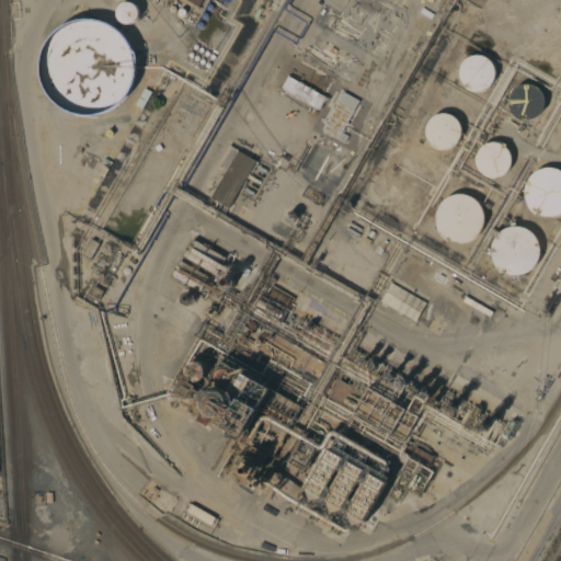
[(127,24),(126,24),(124,23),(122,23),(121,22),(118,21),(117,19),(117,18),(116,15),(116,13),(116,11),(116,10),(117,8),(118,6),(119,4),(122,3),(123,2),(125,2),(127,1),(128,1),(130,2),(133,3),(134,4),(136,6),(137,7),(138,9),(138,11),(138,12),(138,14),(138,16),(137,18),(136,20),(135,21),(134,22),(132,23),(129,24),(127,24)]
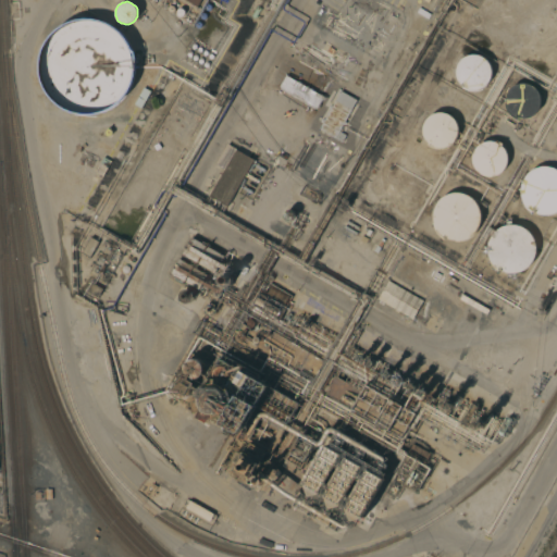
[(256,17),(251,15),(256,7),(260,9),(256,17)]
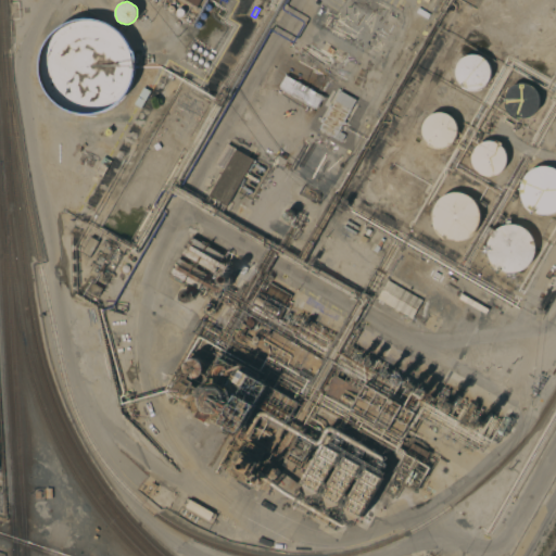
[(102,113),(93,115),(85,116),(76,115),(68,113),(61,109),(54,104),(48,98),(43,91),(39,84),(37,75),(37,66),(38,58),(40,50),(43,42),(49,35),(54,29),(62,25),(70,21),(77,19),(86,19),(95,19),(102,22),(110,25),(117,30),(123,36),(128,43),(131,51),(134,59),(134,67),(134,76),(131,84),(127,92),(123,99),(116,104),(110,110),(102,113)]
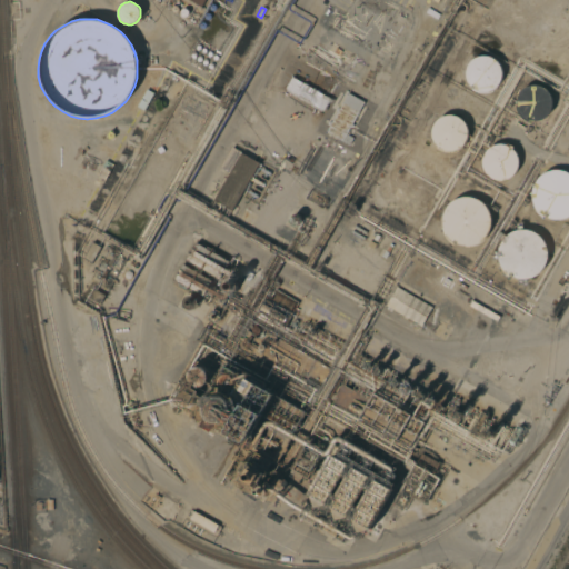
[(486,92),(482,92),(479,92),(477,91),(473,90),(471,88),(469,86),(468,83),(467,80),(466,77),(466,75),(466,71),(467,68),(468,66),(470,62),(472,60),(475,59),(477,58),(480,57),(483,57),(487,57),(489,58),(492,59),(495,61),(497,63),(499,66),(500,69),(500,71),(500,75),(500,78),(499,81),(498,83),(497,86),(495,88),(491,90),(489,91),(486,92)]
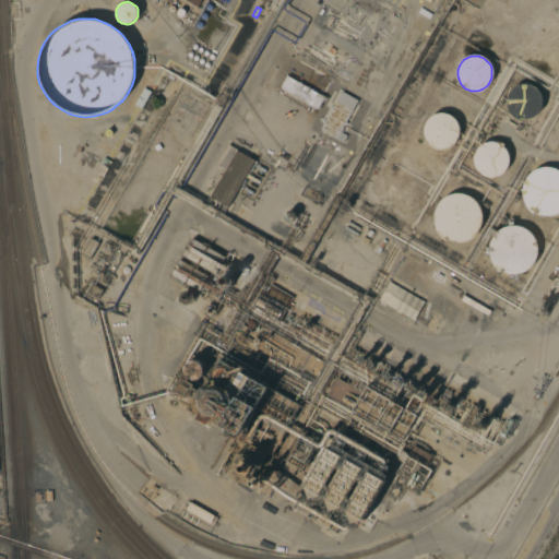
[(537,114),(534,116),(532,117),(528,118),(525,119),(522,118),(519,118),(515,116),(513,115),(511,113),(509,109),(508,106),(507,103),(507,99),(507,97),(508,94),(509,91),(511,87),(513,85),(515,84),(519,82),(522,82),(525,81),(528,81),(532,82),(534,83),(537,85),(539,87),(542,91),(543,93),(544,96),(544,99),(544,103),(543,106),(542,109),(539,111),(537,114)]
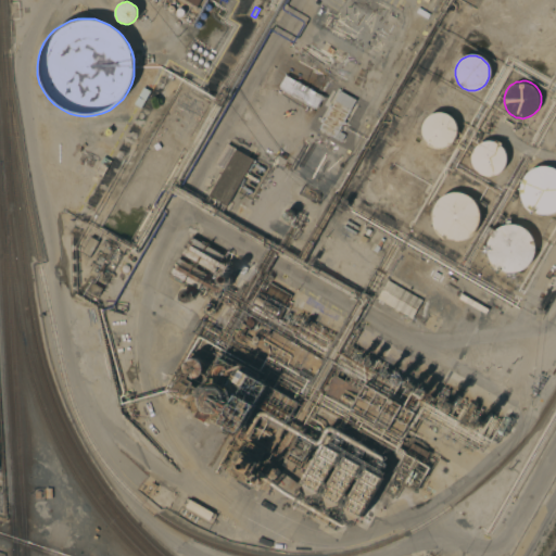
[(144,88),(151,91),(141,109),(135,104),(144,88)]
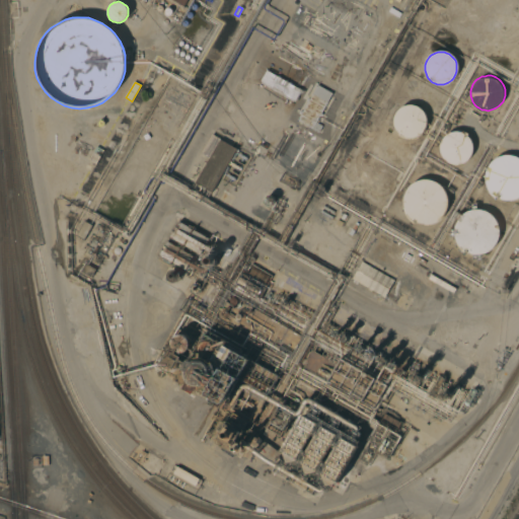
[(321,114),(322,115),(321,117),(320,116),(316,123),(321,126),(318,132),(297,120),(301,115),(299,114),(301,110),(302,112),(312,94),(317,85),(332,93),(321,114)]
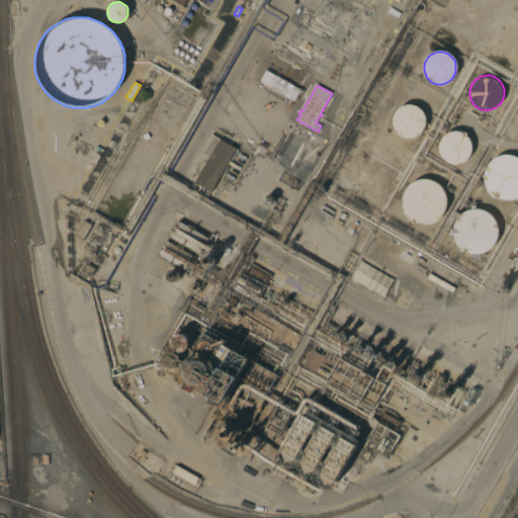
[(418,135),(416,136),(413,137),(410,138),(407,138),(405,138),(402,137),(399,135),(397,134),(395,131),(394,128),(393,125),(392,123),(392,120),(393,117),(394,114),(395,112),(397,110),(399,108),(401,106),(404,105),(407,105),(409,105),(412,105),(415,106),(417,107),(420,109),(421,111),(423,114),(424,116),(424,119),(425,122),(424,125),(423,127),(422,131),(420,133),(418,135)]
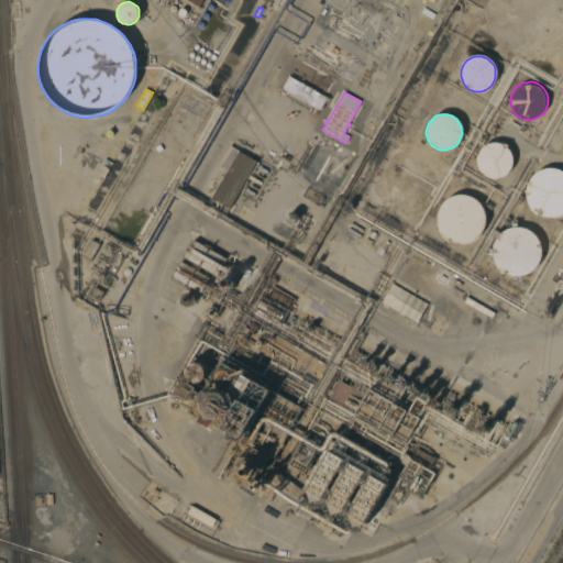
[(499,177),(496,178),(494,178),(490,178),(487,177),(484,175),(482,173),(479,170),(478,168),(477,165),(476,162),(476,158),(477,155),(478,153),(479,150),(482,147),(484,145),(487,144),(489,143),(493,142),(496,142),(499,143),(503,144),(505,145),(507,147),(509,150),(511,152),(512,155),(512,158),(512,162),(512,165),(511,167),(509,170),(507,173),(505,175),(503,176),(499,177)]
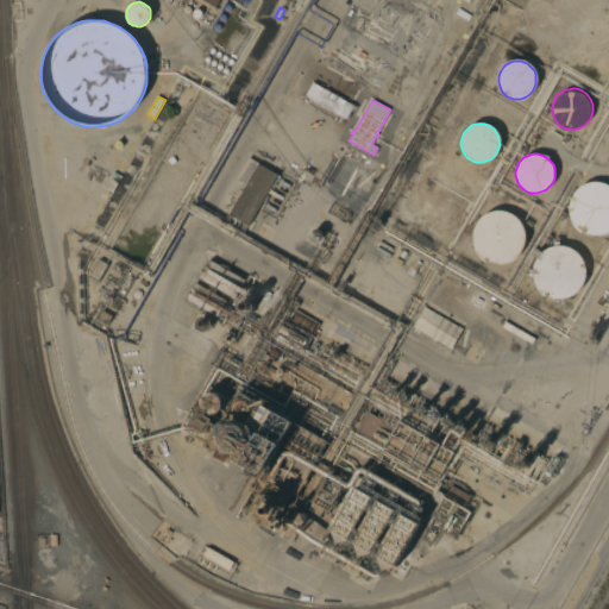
[(248,225),(228,214),(245,186),(236,180),(248,157),(258,163),(257,163),(277,175),(248,225)]
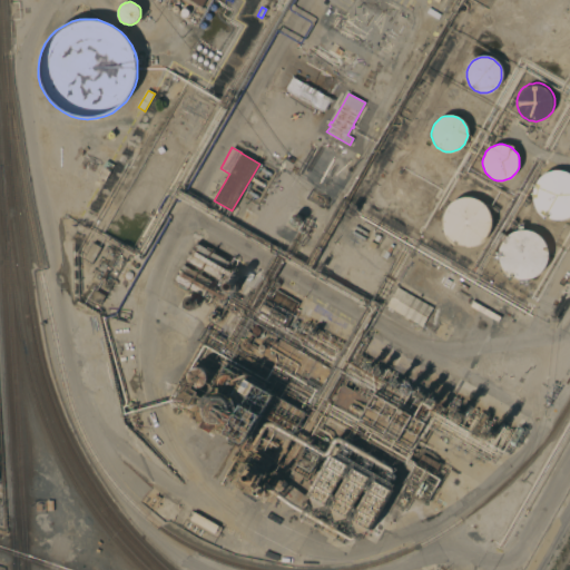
[(105,180),(97,176),(106,160),(114,165),(105,180)]
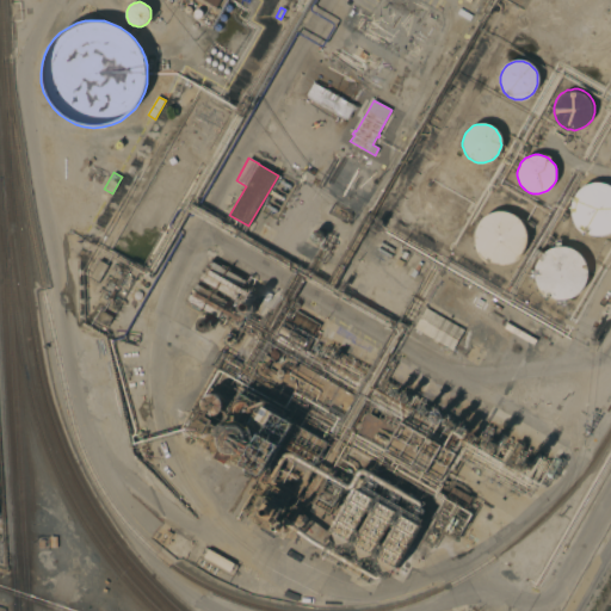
[(610,230),(608,232),(604,234),(599,234),(594,234),(591,233),(586,232),(582,229),(579,226),(576,223),(574,218),(573,215),(572,210),(572,205),(573,201),(574,197),(576,193),(580,190),(584,186),(587,185),(592,183),(596,183),(600,183),(605,184),(609,185),(610,186),(610,230)]
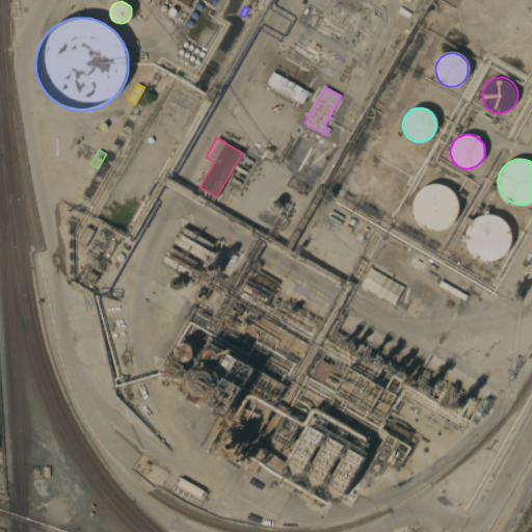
[(445,230),(441,231),(436,232),(432,231),(428,231),(425,229),(421,227),(418,223),(416,220),(414,217),(413,213),(411,209),(411,205),(413,201),(415,197),(417,193),(419,190),(422,188),(426,186),(430,185),(434,184),(437,184),(442,185),(446,186),(449,189),(452,191),(455,194),(457,198),(458,203),(458,207),(458,210),(458,214),(456,218),(454,221),(451,224),(448,228),(445,230)]
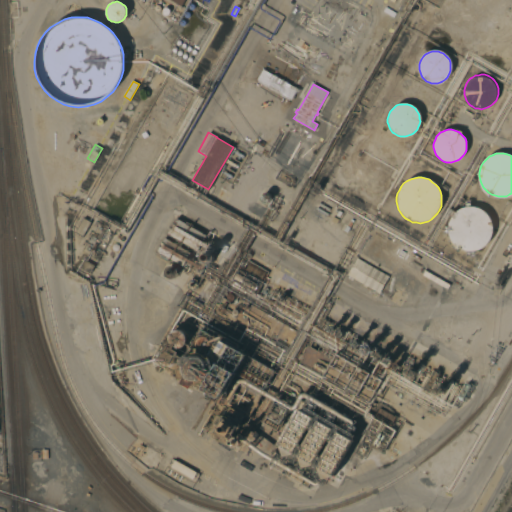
[(269,201),(267,202),(266,202),(264,201),(263,201),(262,200),(262,198),(262,197),(262,195),(263,194),(264,193),(266,193),(267,193),(268,193),(269,194),(270,195),(271,197),(271,199),(270,199),(269,201)]
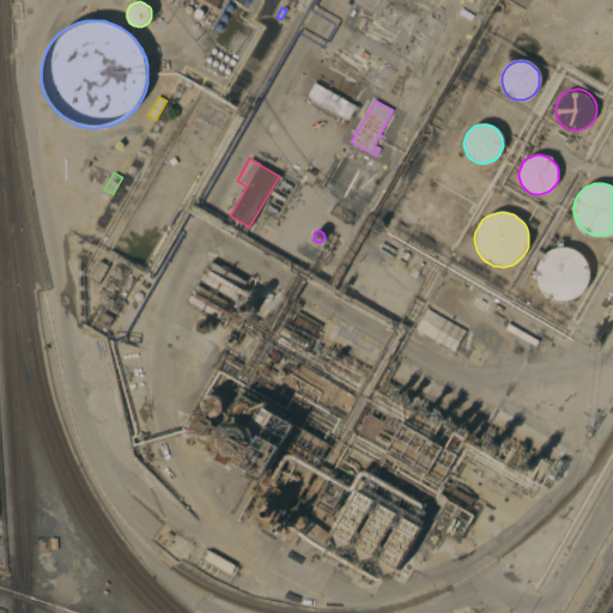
[(577,297),(572,299),(569,301),(564,302),(559,302),(554,301),(550,298),(545,296),(541,293),(539,289),(536,285),(535,280),(534,275),(534,271),(535,266),(538,261),(540,258),(542,254),(547,250),(551,248),(556,247),(560,247),(565,247),(570,248),(575,249),(578,252),(582,255),(584,259),(587,263),(589,267),(589,272),(589,277),(588,281),(587,286),(584,291),(581,295),(577,297)]
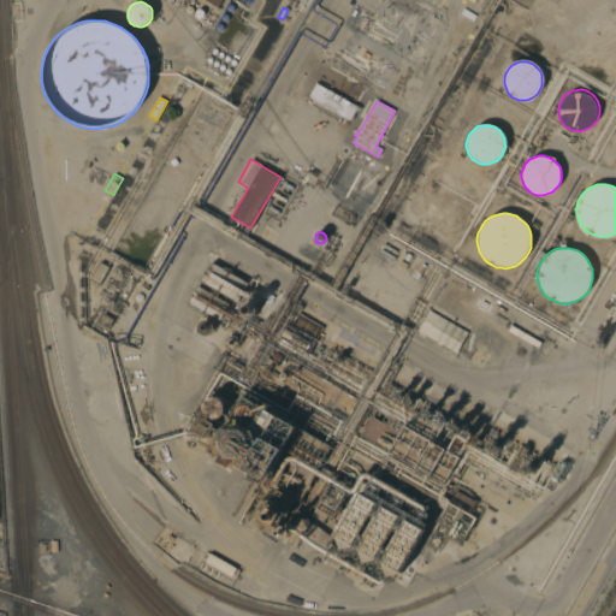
[(407,264),(403,270),(397,266),(401,260),(407,264)]
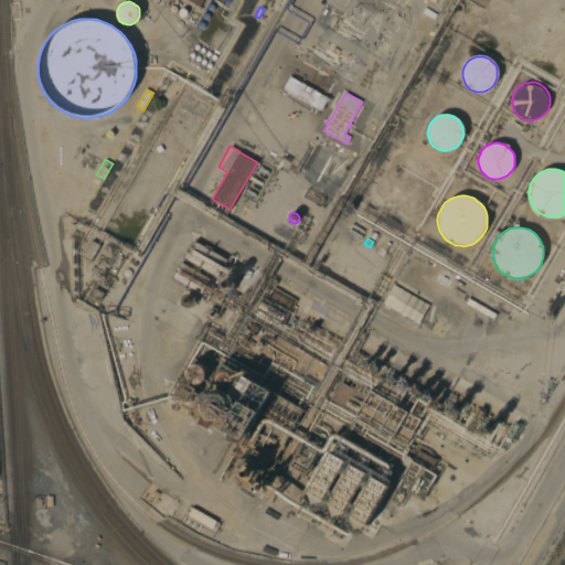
[(91,262),(82,256),(92,241),(99,245),(91,262)]
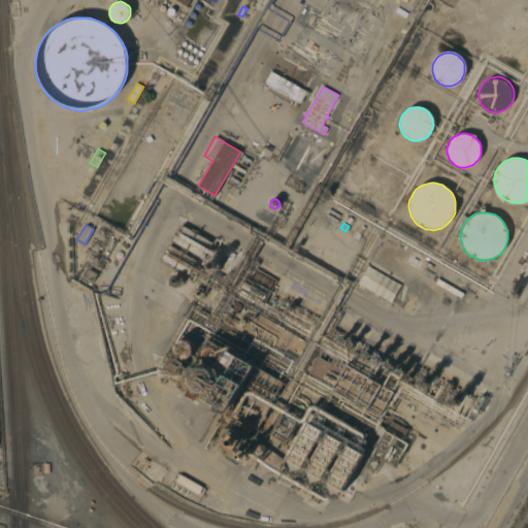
[(212,242),(203,259),(172,241),(182,225),(212,242)]
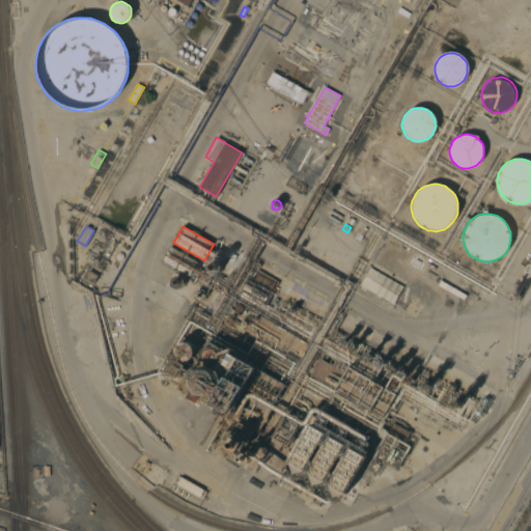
[(197,262),(190,276),(163,260),(171,247),(197,262)]
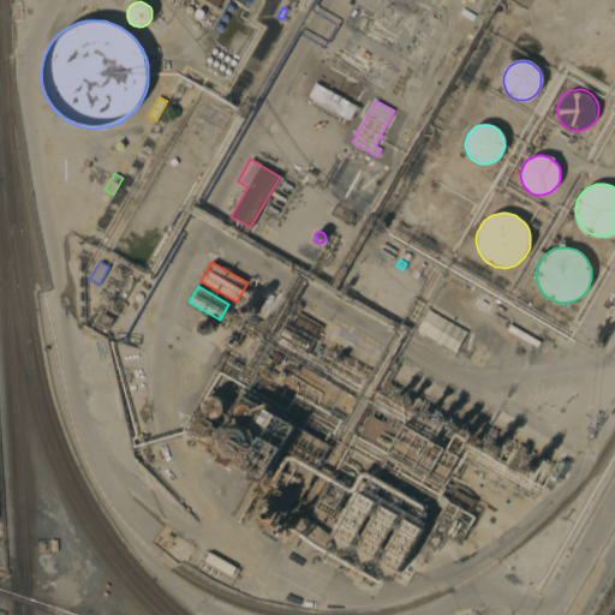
[(466,332),(464,338),(475,345),(469,356),(457,350),(455,352),(424,334),(422,338),(417,334),(418,332),(417,330),(428,310),(466,332)]
